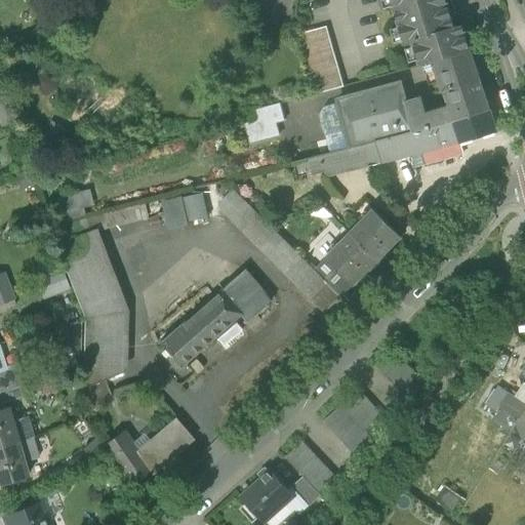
[(420,67),(433,63),(472,51),(463,25),(455,28),(446,0),(391,0),(405,45),(413,43),(420,67)]
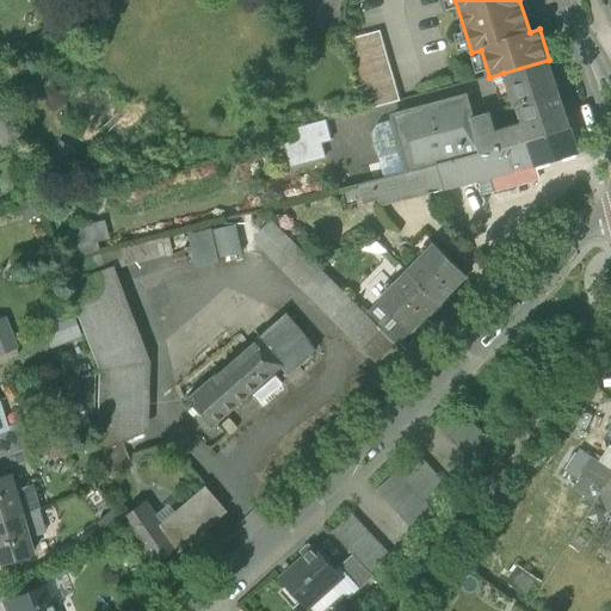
[(351,39),(371,110),(400,102),(380,32),(351,39)]
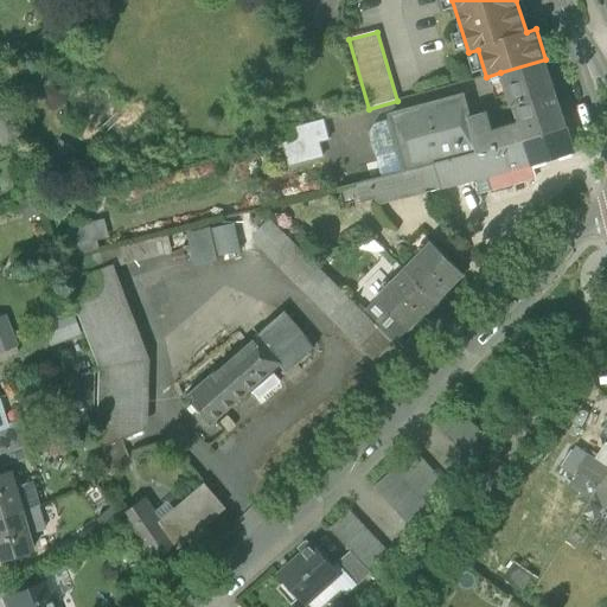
[(500,72),(505,88),(550,75),(545,59),(500,72)]
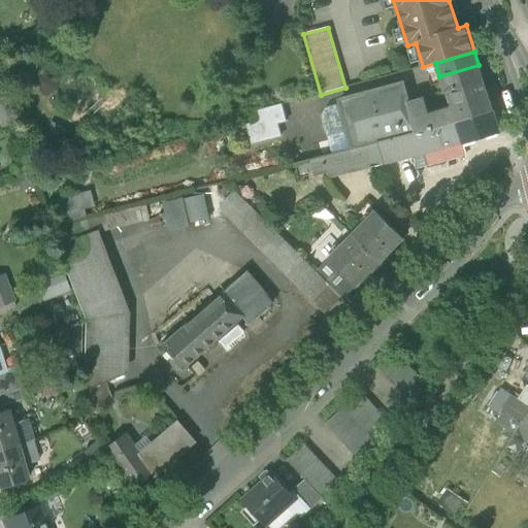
[(444,93),(447,92),(484,80),(479,65),(439,76),(444,93)]
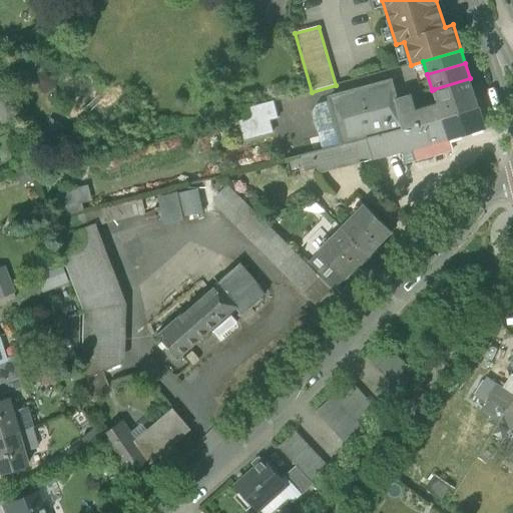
[(434,89),(439,104),(444,118),(480,107),(470,78),(434,89)]
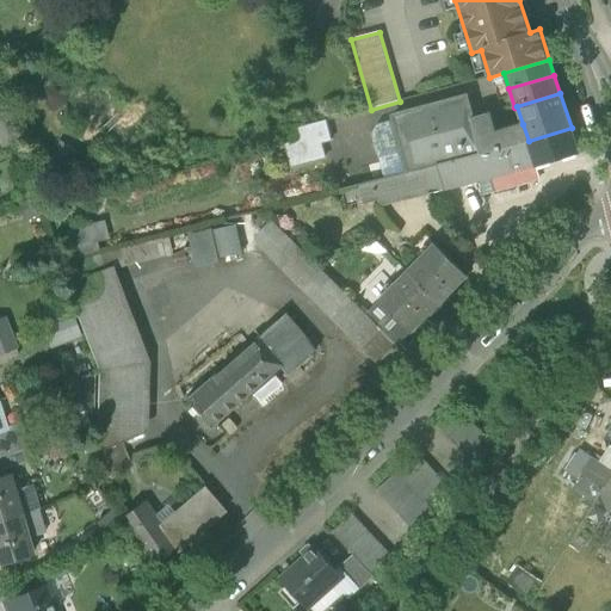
[(439,165),(482,153),(473,119),(467,98),(393,117),(394,121),(402,153),(407,173),(423,170),(439,165)]
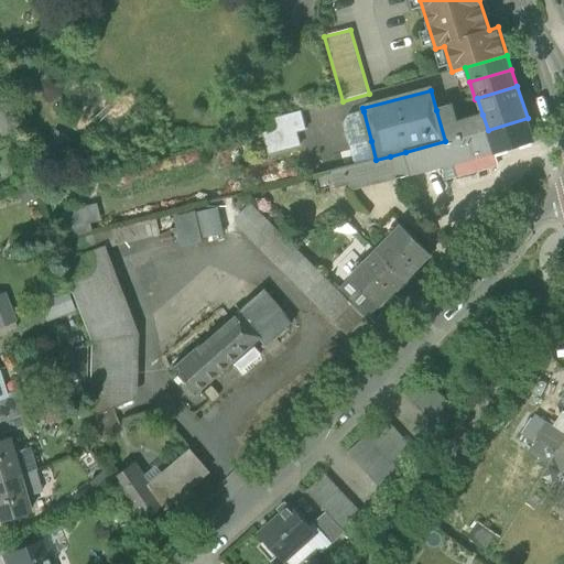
[(453,105),(436,110),(445,141),(486,130),(488,130),(483,115),(457,122),(453,105)]
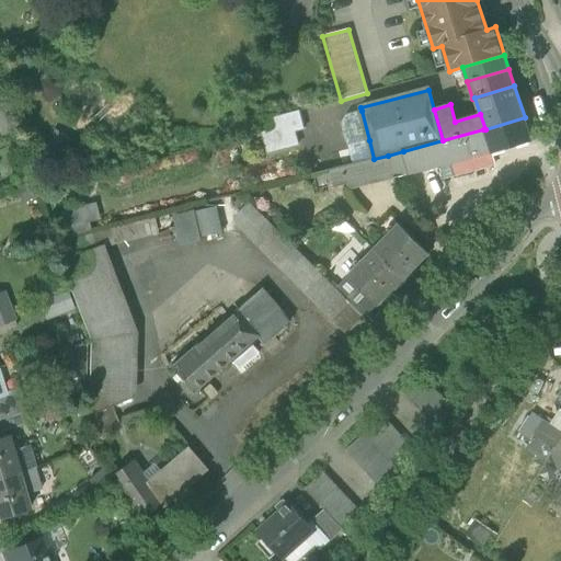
[(348,146),(369,140),(362,111),(346,114),(342,122),(348,146)]
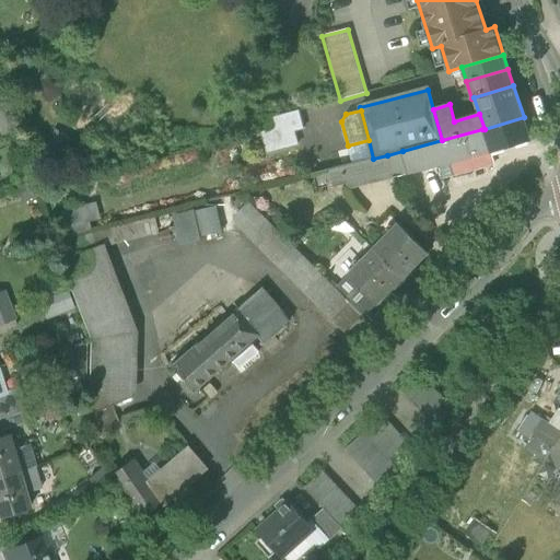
[(261,132),(263,139),(294,131),(303,129),(299,112),(272,118),(276,129),(261,132)]
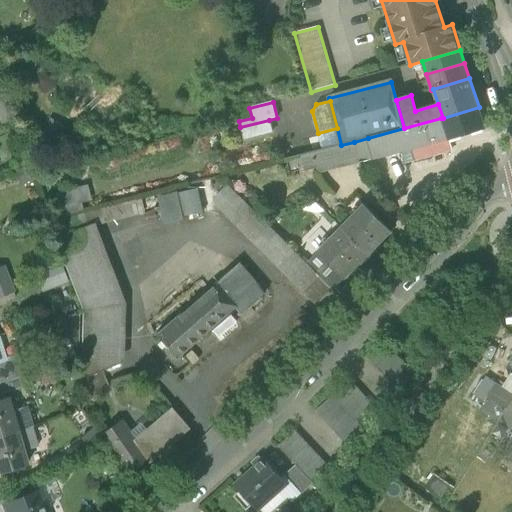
[(441,118),(449,140),(485,128),(479,107),(443,118),(441,118)]
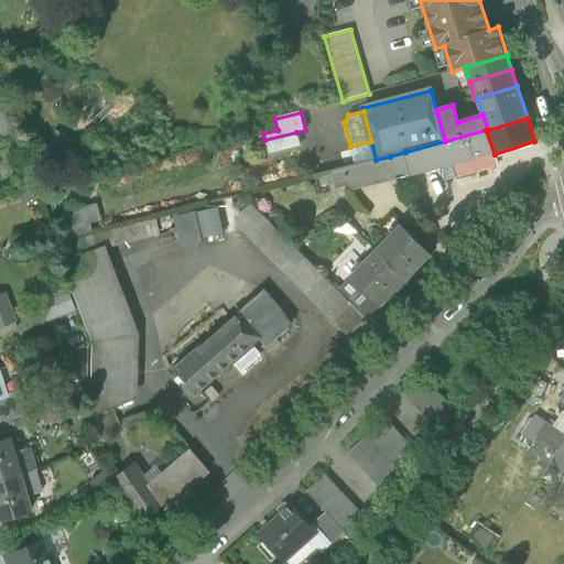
[(445,141),(405,152),(412,175),(453,165),(495,154),(486,130),(445,141)]
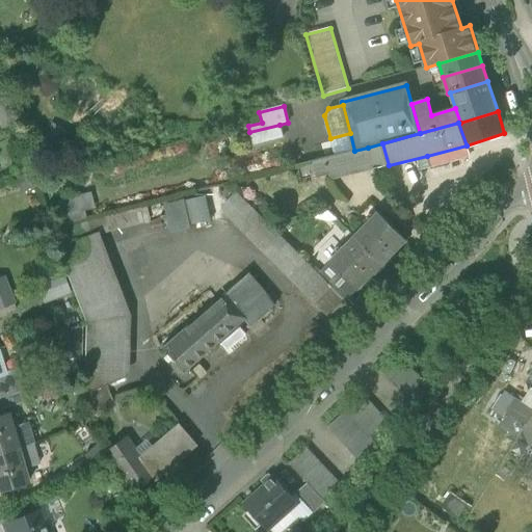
[(249,132),(254,144),(283,137),(280,125),(249,132)]
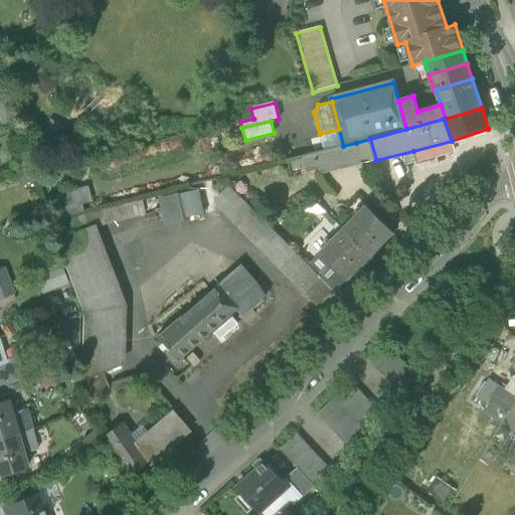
[(320,134),(324,151),(343,146),(339,129),(320,134)]
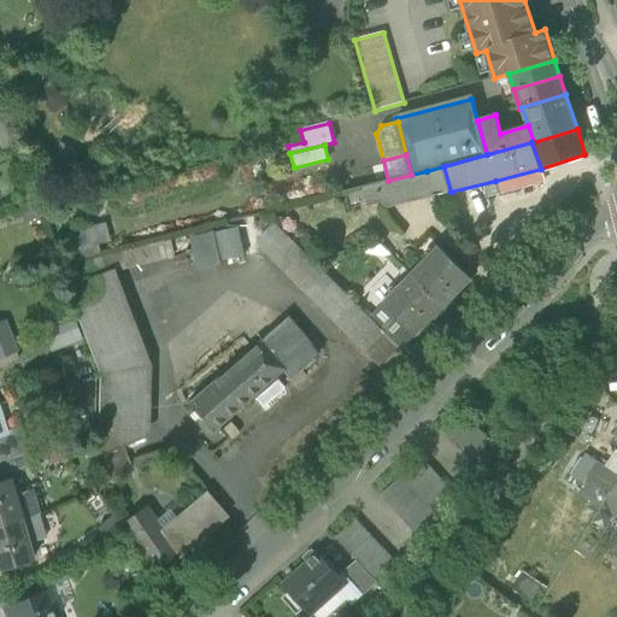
[(434,197),(451,192),(444,166),(427,171),(434,197)]
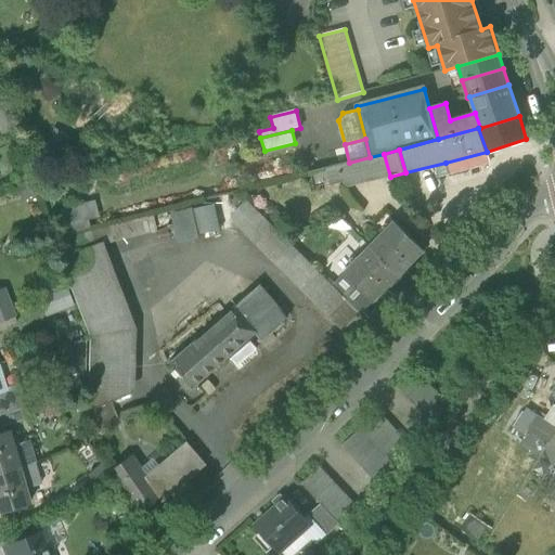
[(490,166),(487,152),(446,163),(449,176),(490,166)]
